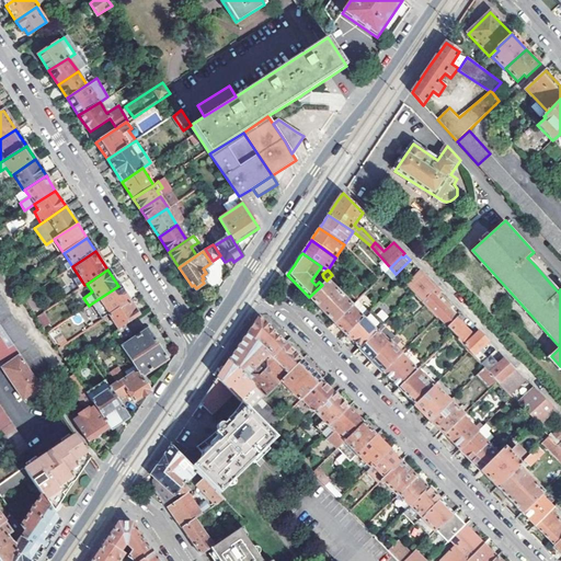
[(421,271),(407,285),(422,301),(437,287),(421,271)]
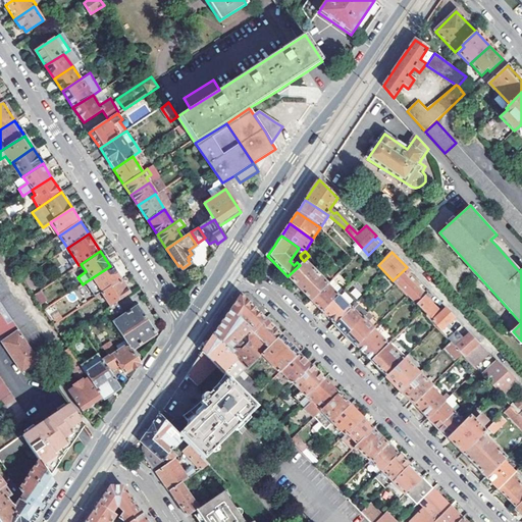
[(300,265),(288,276),(311,301),(327,284),(304,261),(300,265)]
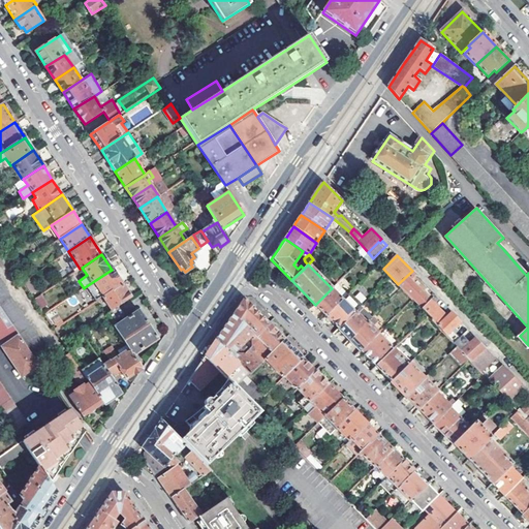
[(122,284),(112,270),(94,281),(103,297),(122,284)]
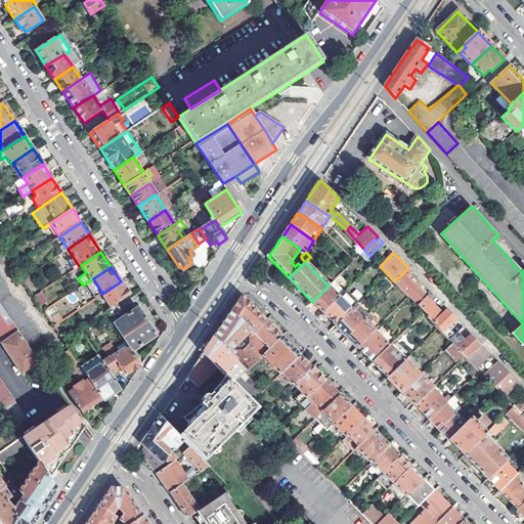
[(394,281),(417,306),(425,298),(405,277),(411,271),(408,268),(394,281)]
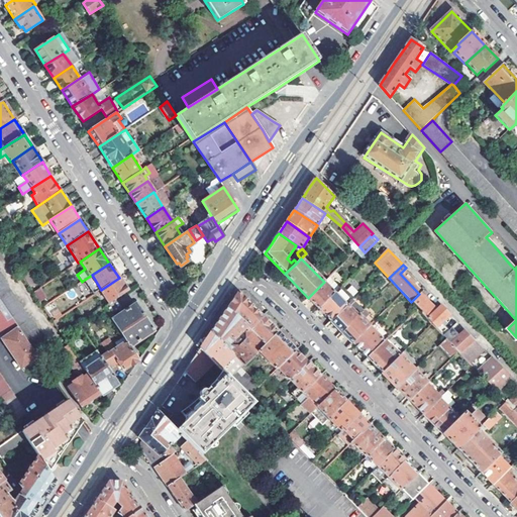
[(0,300),(12,318),(16,325),(36,355),(38,357),(49,349),(0,277),(0,300)]
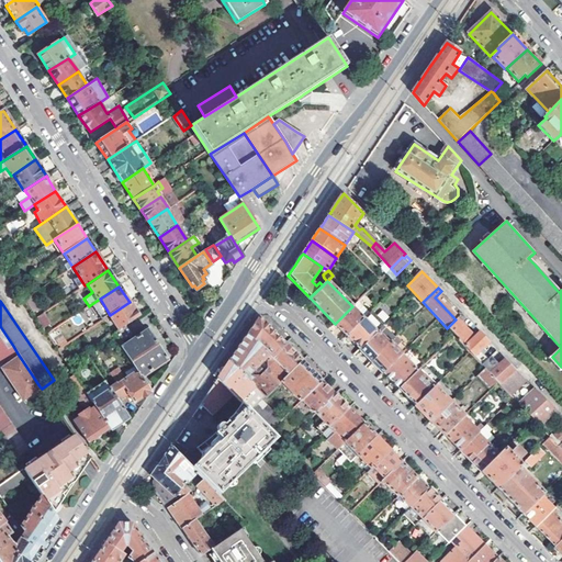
[(370,314),(358,301),(352,306),(364,318),(370,314)]
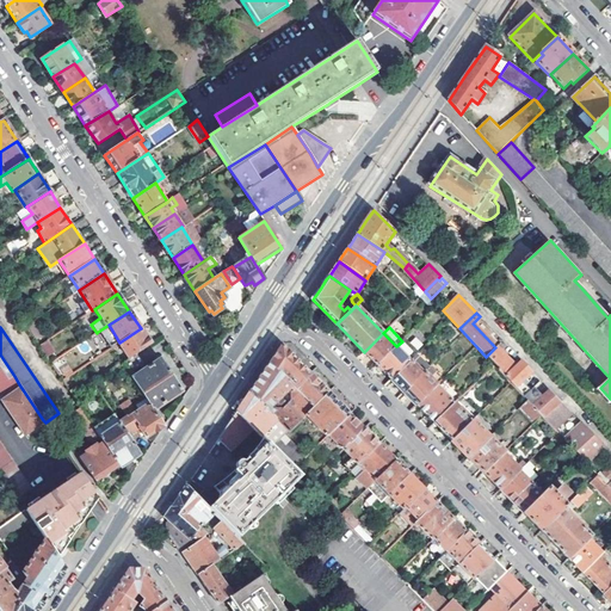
[(119,343),(118,344),(128,358),(136,353),(150,344),(141,328),(119,343)]
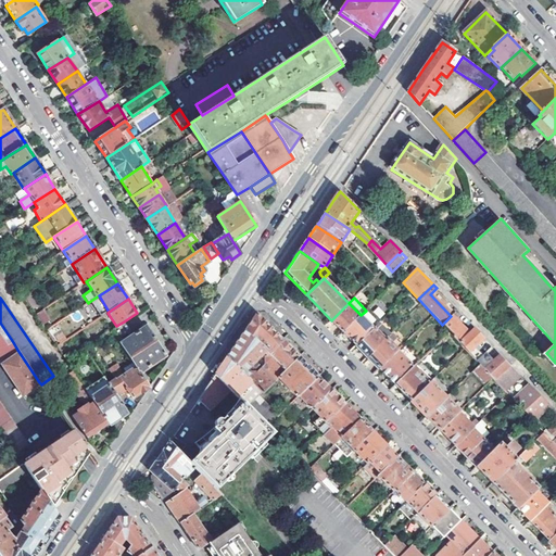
[(80,307),(85,314),(93,307),(89,302),(88,303),(80,307)]
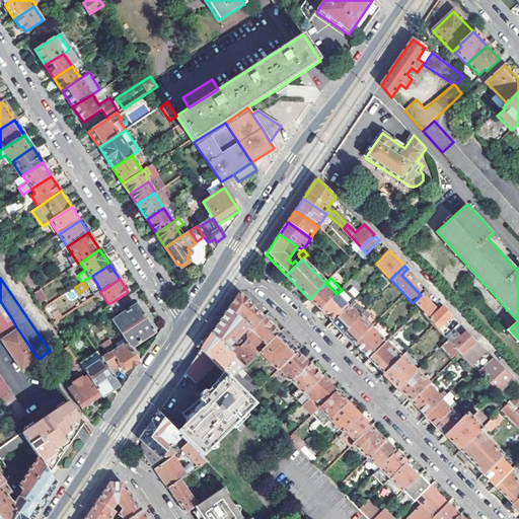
[(325,283),(309,299),(320,310),(337,294),(325,283)]
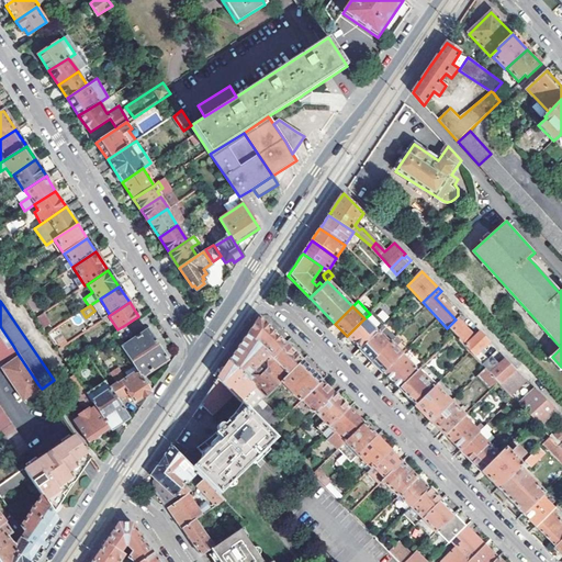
[(377,316),(384,322),(389,316),(381,310),(377,316)]
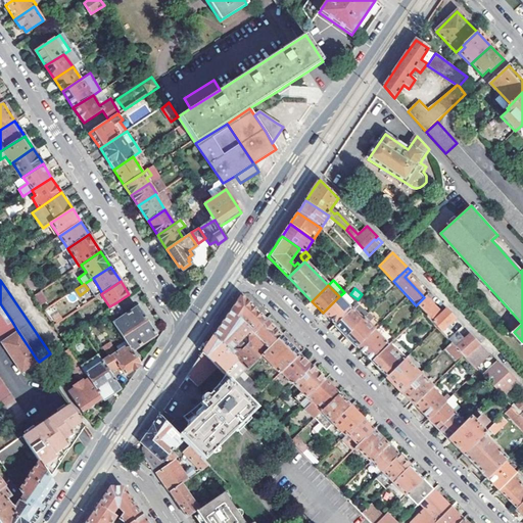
[(339,296),(323,313),(335,325),(355,304),(358,302),(345,290),(344,292),(339,296)]
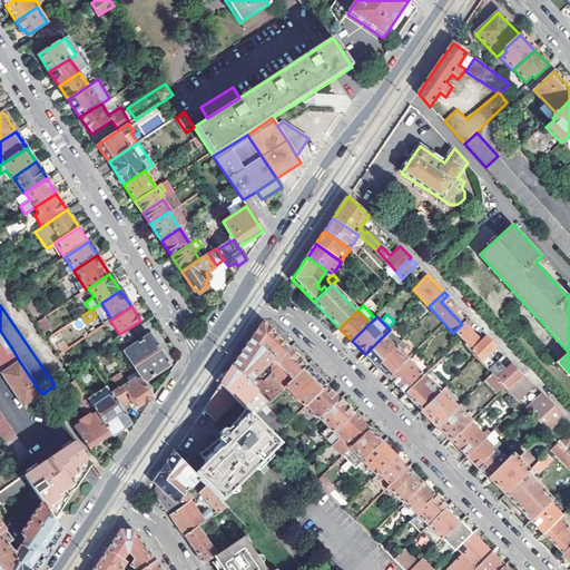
[(43,318),(36,324),(42,333),(49,328),(43,318)]
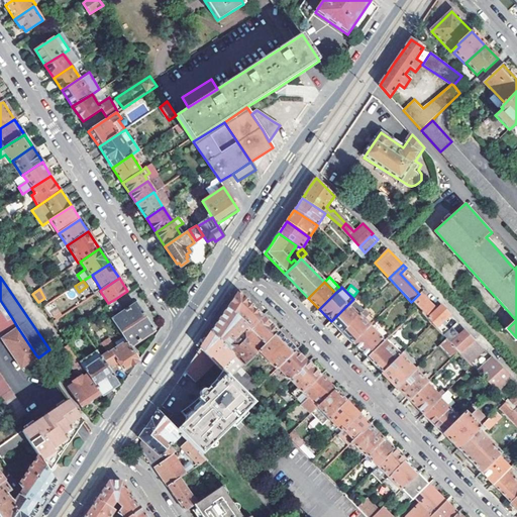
[(236,295),(228,306),(249,328),(263,315),(239,291),(237,294),(236,295)]
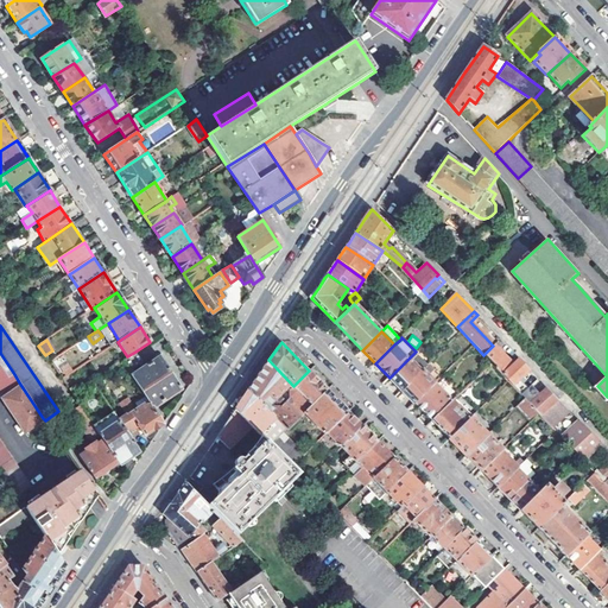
[(483,355),(501,374),(511,363),(493,346),(483,355)]
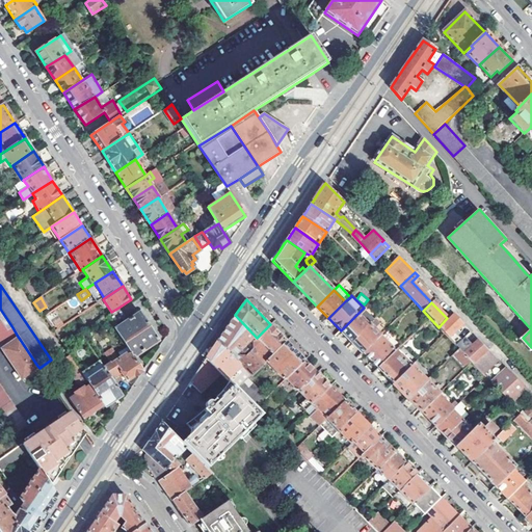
[(106,316),(112,324),(125,317),(118,308),(111,312),(106,316)]
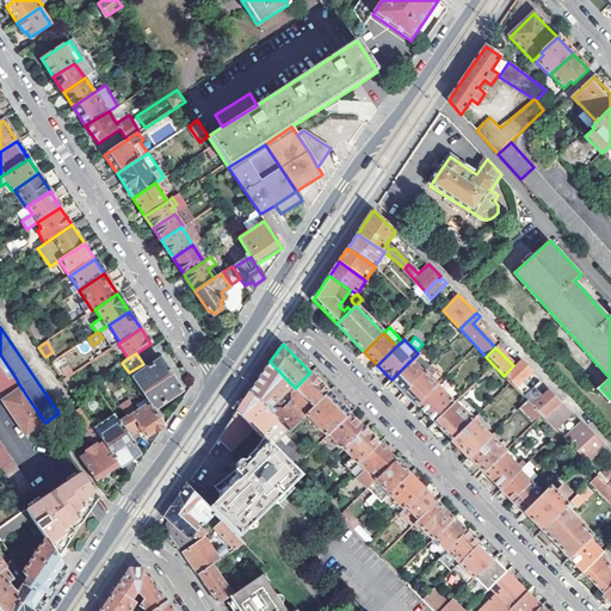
[(415,356),(392,380),(405,392),(429,368),(415,356)]
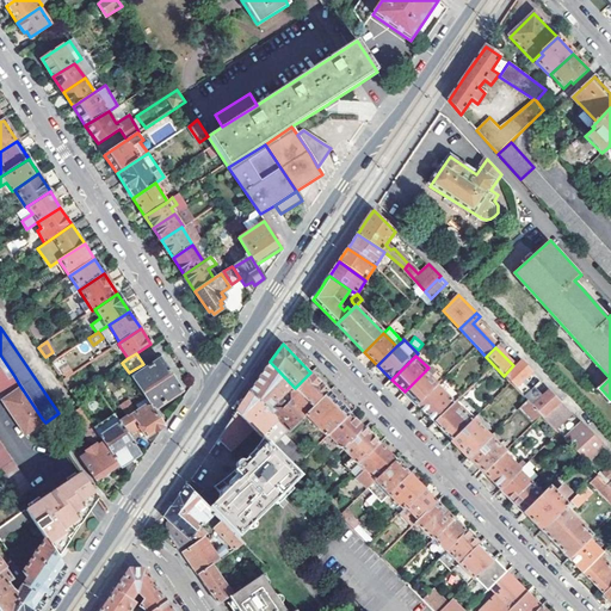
[(154,409),(181,392),(160,359),(133,377),(146,397),(149,403),(154,409)]
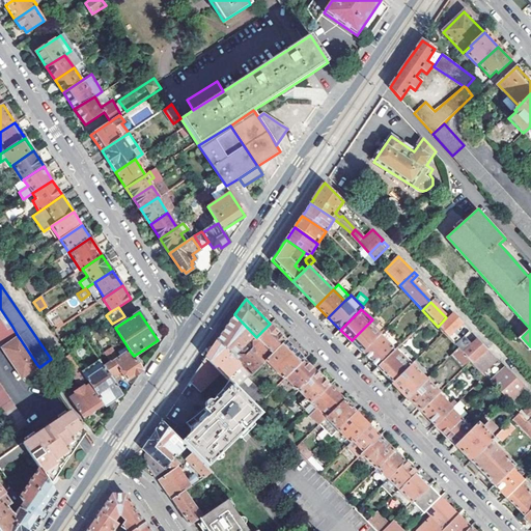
[(462,322),(452,312),(438,327),(447,336),(455,328),(462,322)]
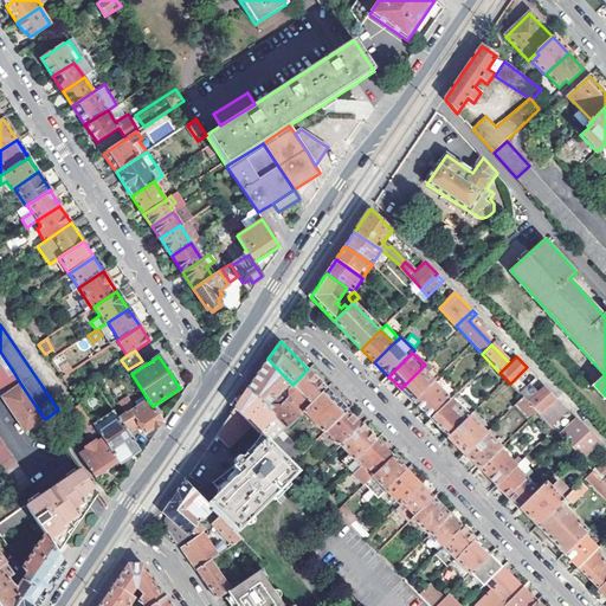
[(268,359),(263,366),(258,374),(253,381),(247,388),(287,430),(304,412),(311,405),(268,359)]
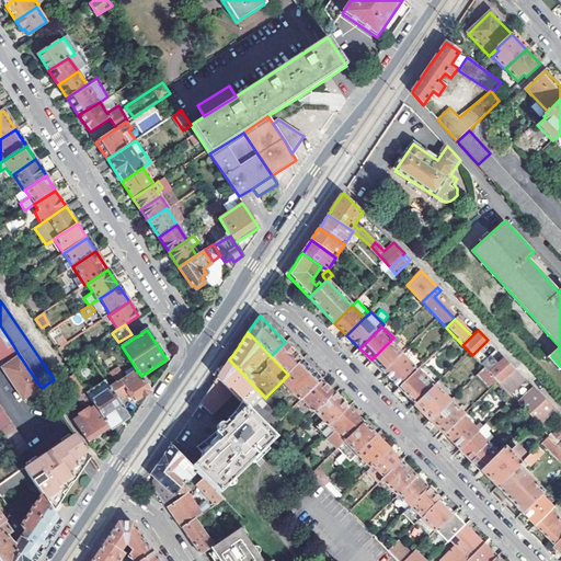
[(0,364),(0,365),(18,353),(13,345),(8,348),(0,335),(0,364)]
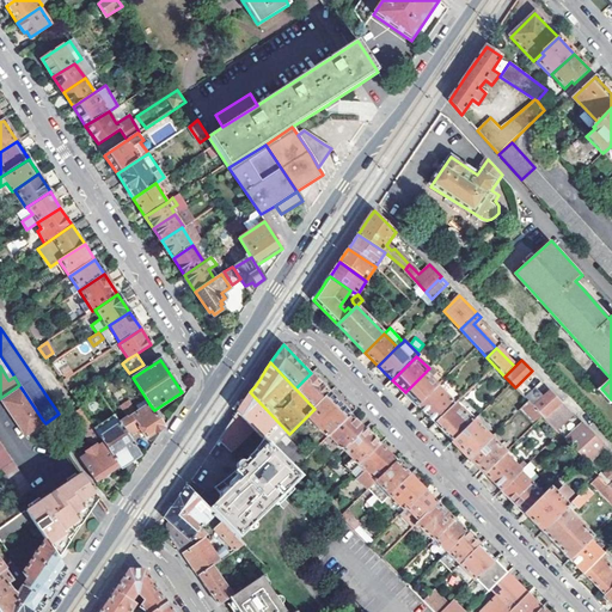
[(429,368),(405,392),(417,405),(438,385),(432,378),(438,373),(432,367),(429,368)]
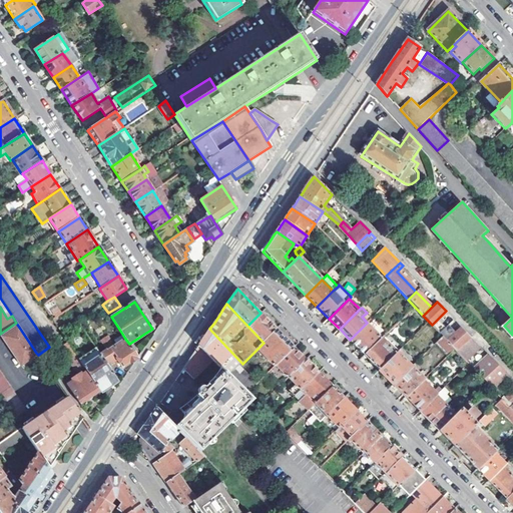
[(261,313),(247,326),(264,343),(277,330),(261,313)]
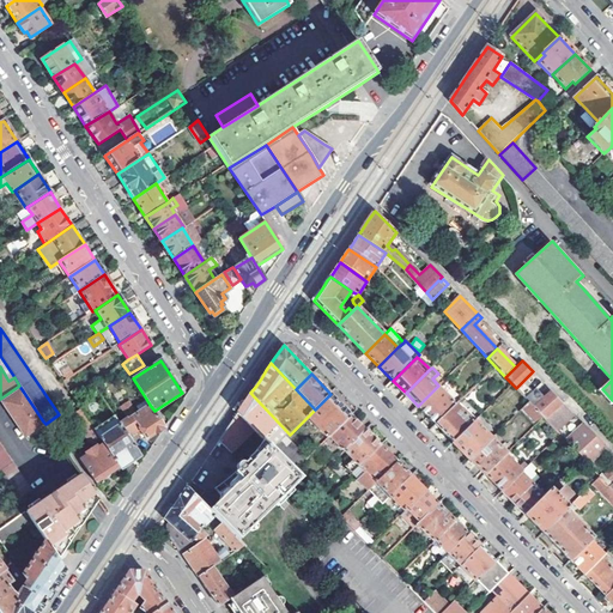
[(529,382),(526,378),(516,388),(525,398),(533,390),(527,384),(529,382)]
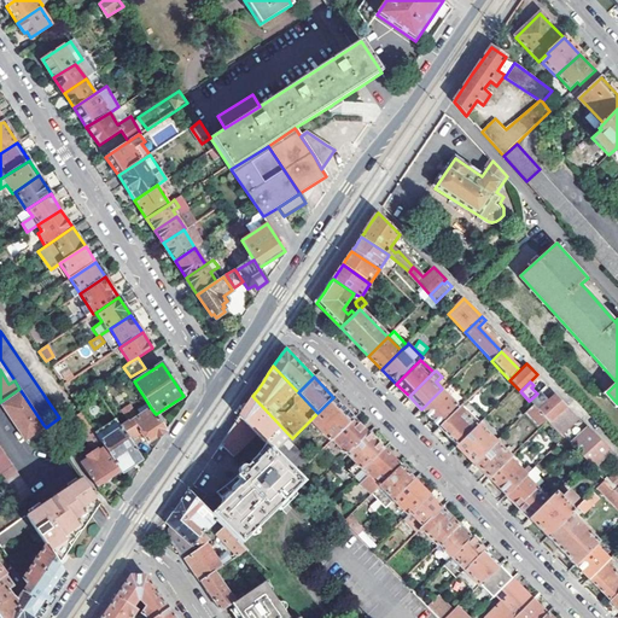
[(19,389),(0,402),(25,438),(44,425),(19,389)]
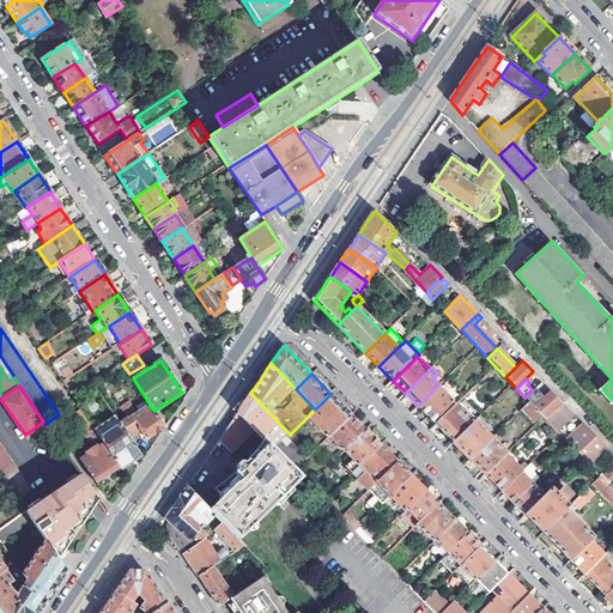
[(438,386),(418,406),(436,424),(456,404),(438,386)]
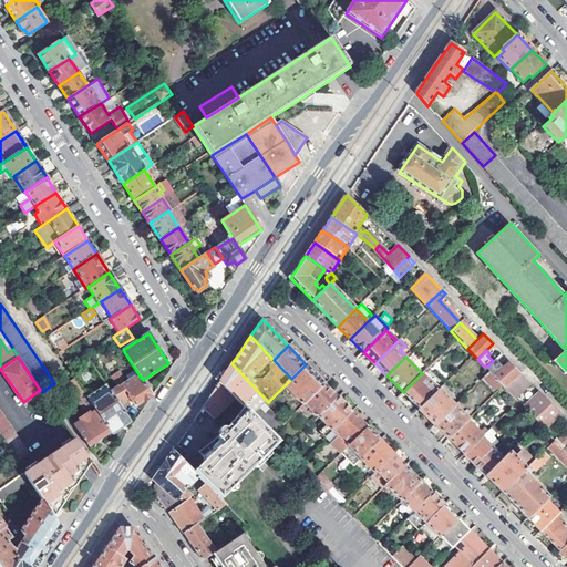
[(493,361),(485,368),(490,372),(494,377),(504,367),(496,358),(493,361)]
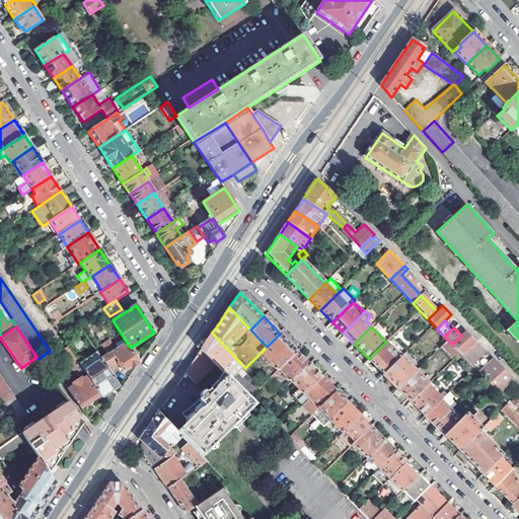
[(94,334),(106,354),(100,358),(109,372),(120,365),(124,371),(130,366),(136,367),(140,362),(131,348),(127,343),(118,349),(117,350),(102,329),(94,334)]
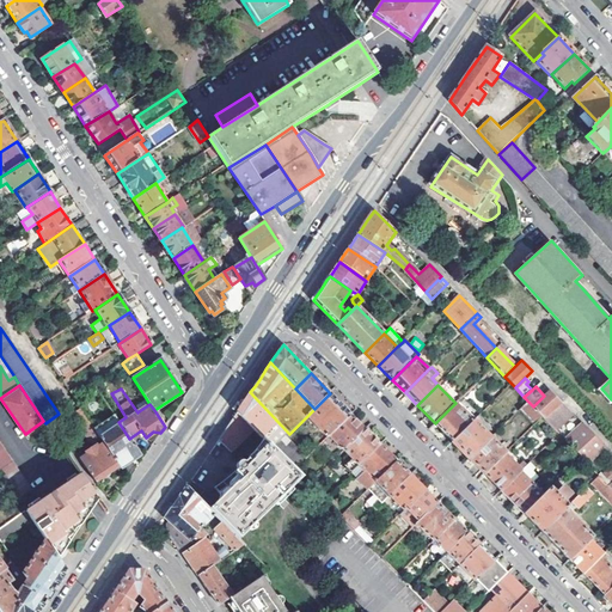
[(561,401),(550,390),(544,396),(533,407),(544,418),(561,401)]
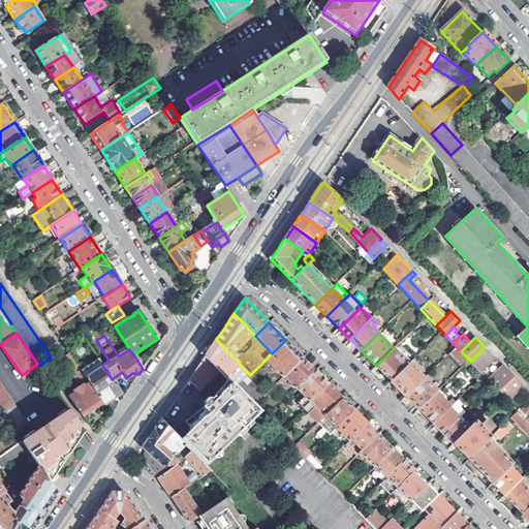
[(250,375),(216,339),(215,341),(205,355),(220,371),(227,379),(231,382),(237,389),(247,378),(250,375)]
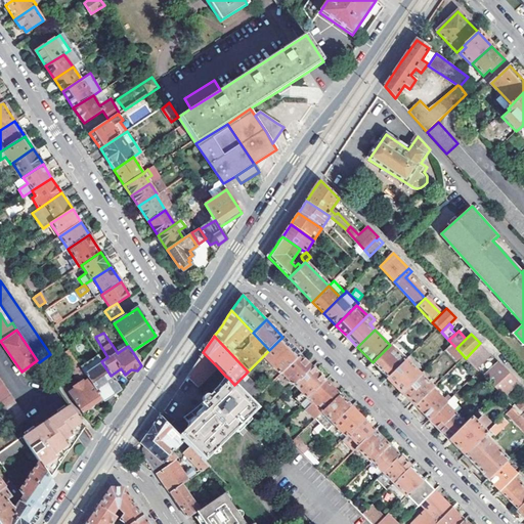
[(263,356),(280,375),(281,374),(301,355),(282,337),(269,350),(263,356)]
